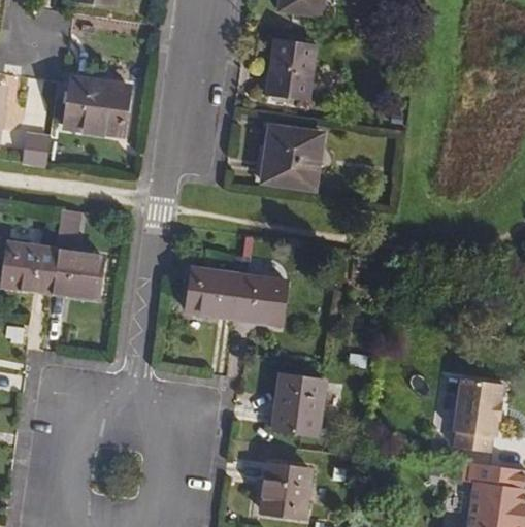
[(318,20),(320,0),(275,0),(274,14),(318,20)]
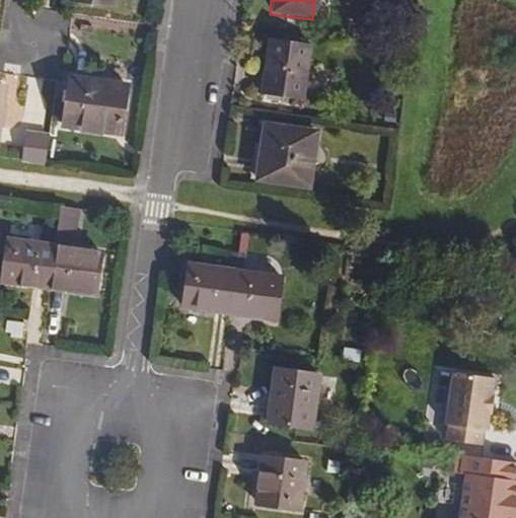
[(301,104),(307,48),(266,43),(259,99),(301,104)]
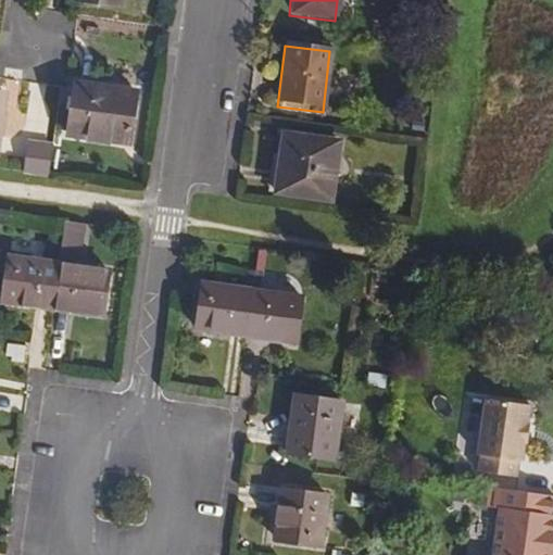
[(123,151),(132,98),(71,89),(63,141),(123,151)]
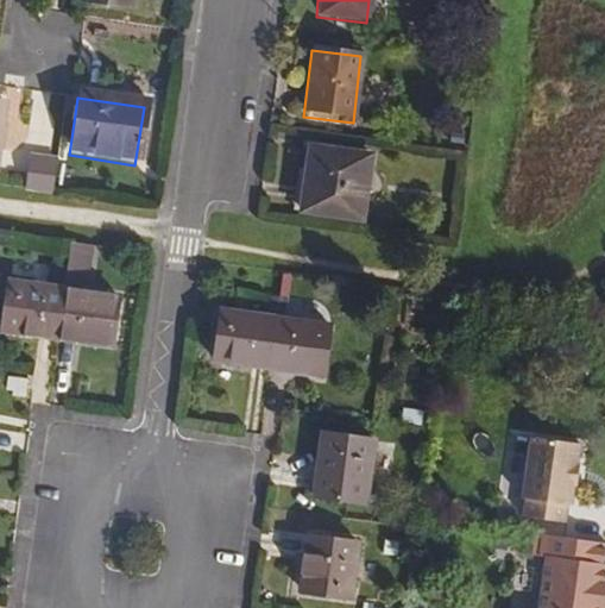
[(465,138),(451,137),(448,151),(462,154),(465,138)]
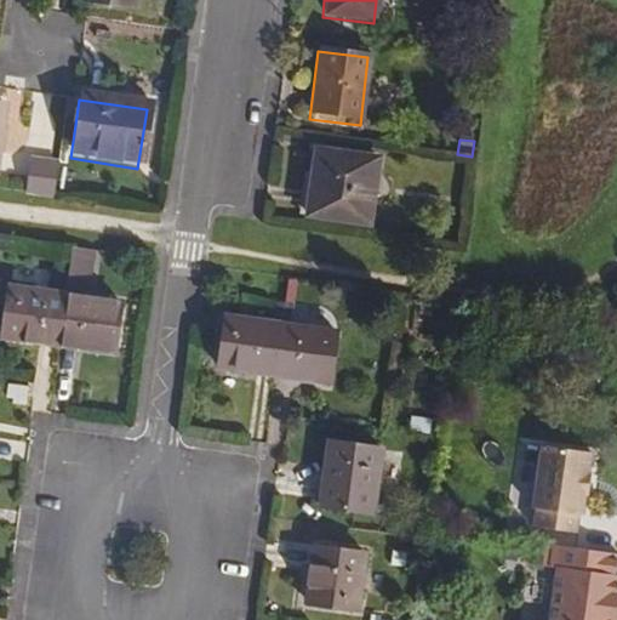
[(27,183),(26,193),(51,197),(52,188),(57,160),(30,157),(27,183)]
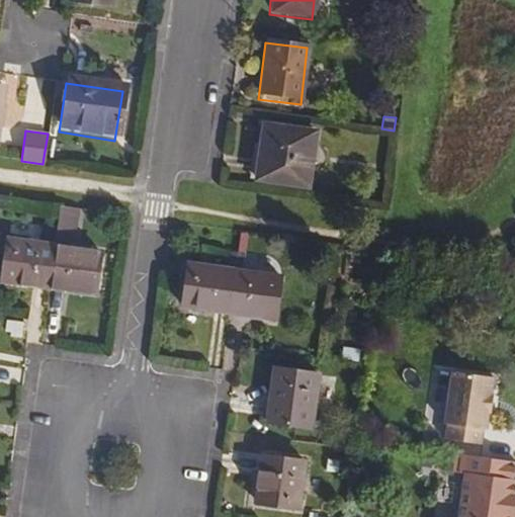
[(306,189),(313,137),(264,131),(257,183),(306,189)]
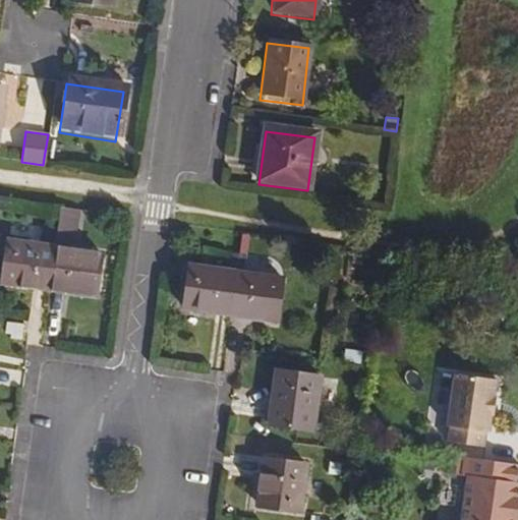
[(61,208),(60,218),(79,221),(81,210),(61,208)]
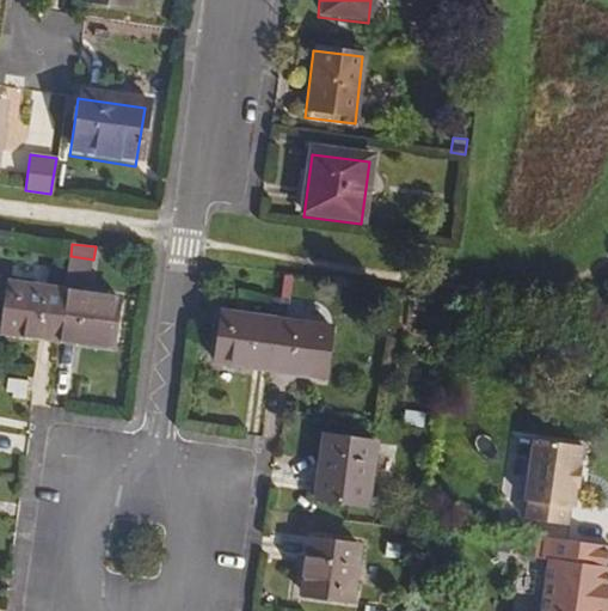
[(93,260),(71,256),(67,279),(90,283),(93,260)]
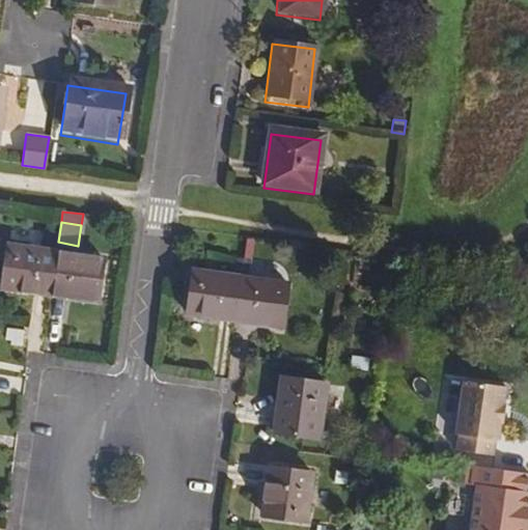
[(56,290),(61,248),(11,241),(5,284),(56,290)]
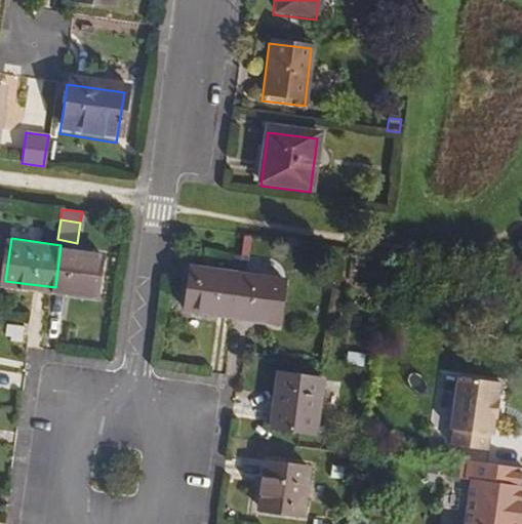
[(285,289),(244,284),(251,242),(242,241),(236,283),(225,282),(219,323),(280,330),(285,289)]
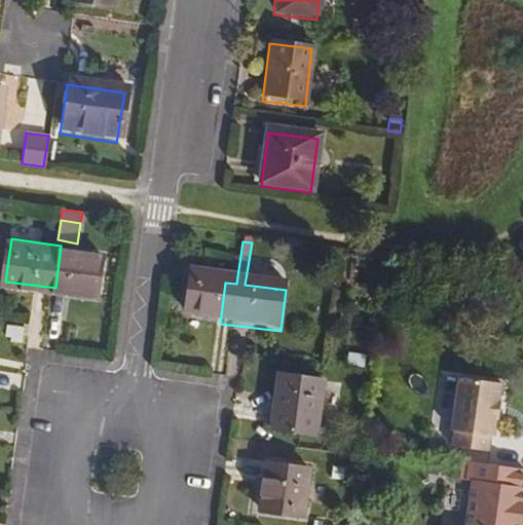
[(103,294),(108,252),(61,246),(55,288),(103,294)]
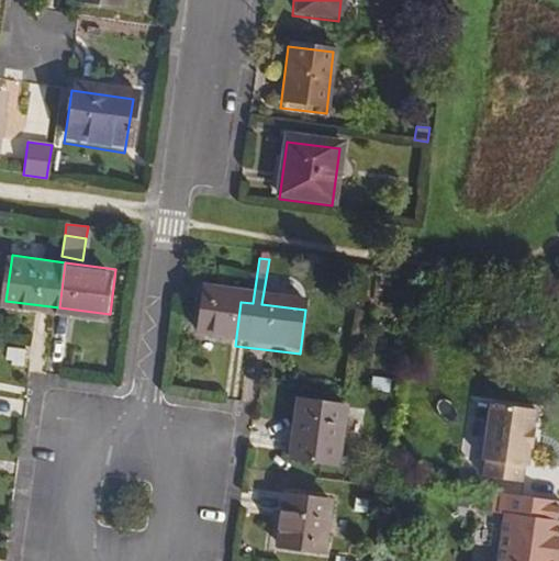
[(235,346),(241,302),(202,298),(197,340),(235,346)]
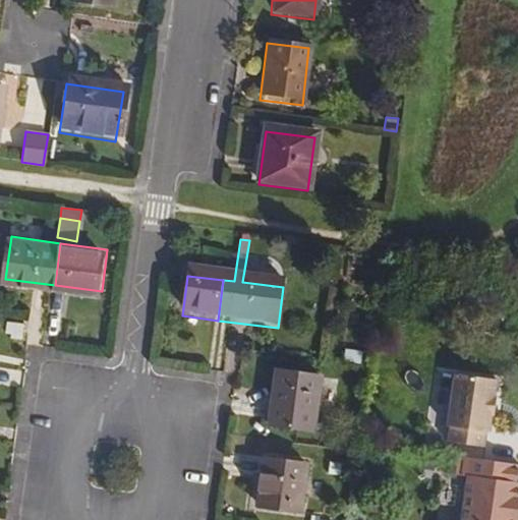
[(16,343),(18,329),(3,327),(2,336),(7,337),(7,341),(16,343)]
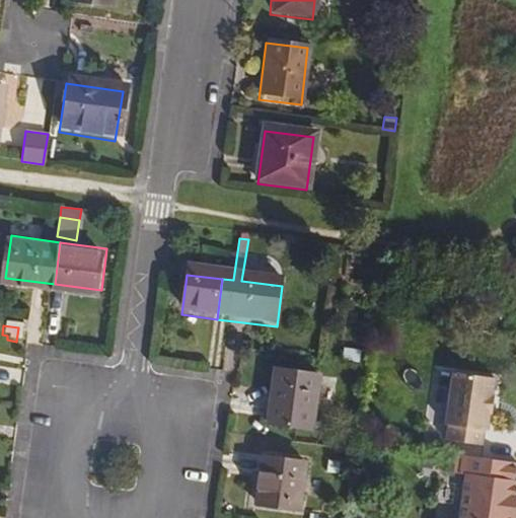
[(362,348),(345,347),(343,360),(360,362),(362,348)]
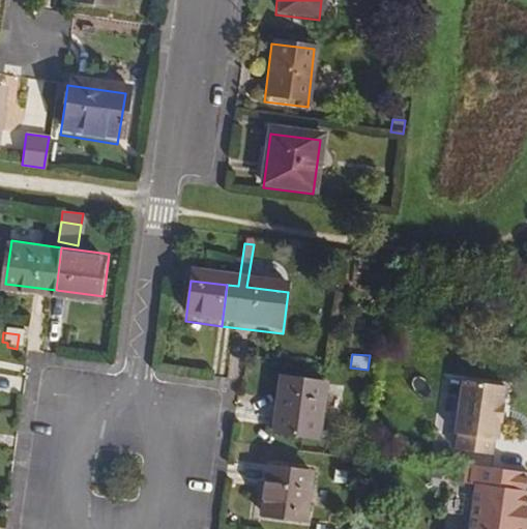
[(324,432),(331,380),(287,374),(281,425),(324,432)]
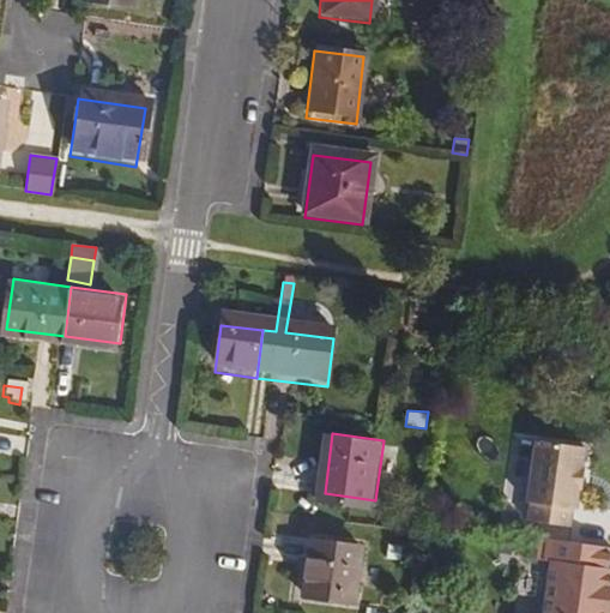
[(583,446),(533,440),(526,503),(531,503),(529,521),(571,526),(573,508),(577,508),(579,488),(580,488),(583,467),(581,467),(583,446)]
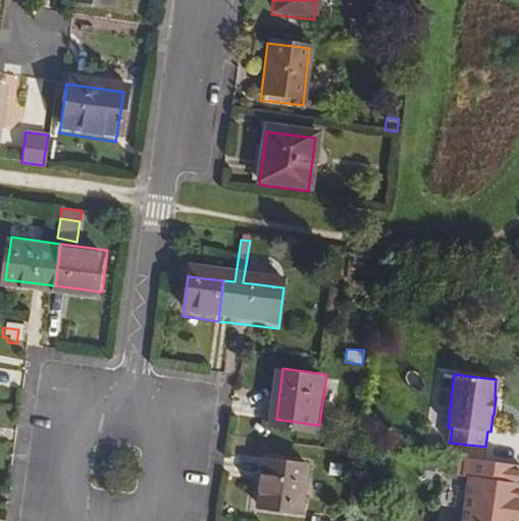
[(303,511),(310,461),(270,456),(263,505),(303,511)]
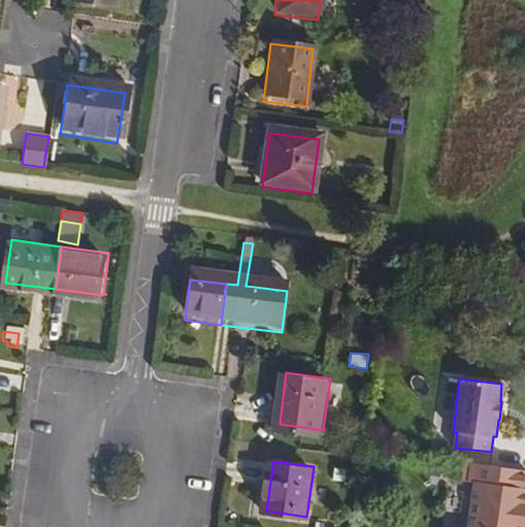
[(520,526),(524,495),(524,489),(523,489),(524,475),(524,470),(470,463),(469,468),(467,482),(473,483),(467,526),(520,526)]
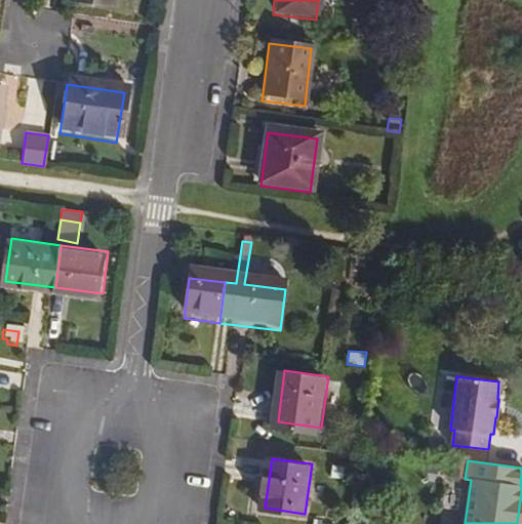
[(330,466),(329,478),(340,479),(343,468),(330,466)]
